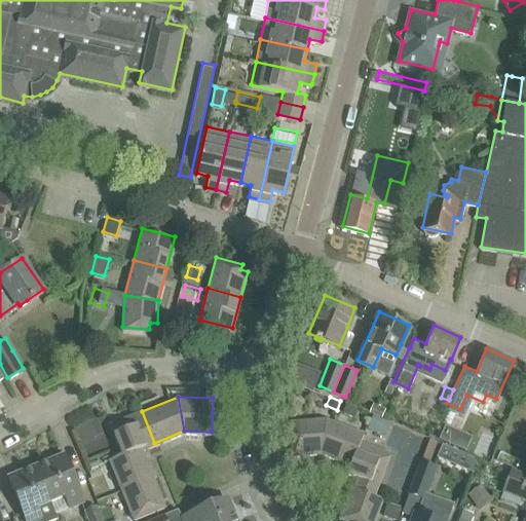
[(386,405),(374,400),(370,410),(383,415),(386,405)]
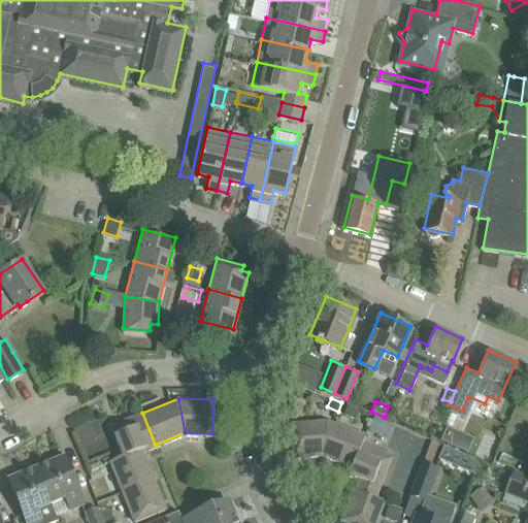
[(348,402),(344,412),(355,416),(359,406),(348,402)]
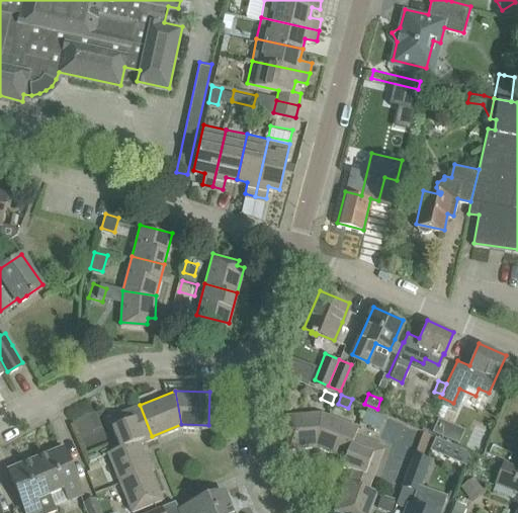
[(152,436),(140,405),(139,403),(108,415),(120,444),(140,441),(152,436)]
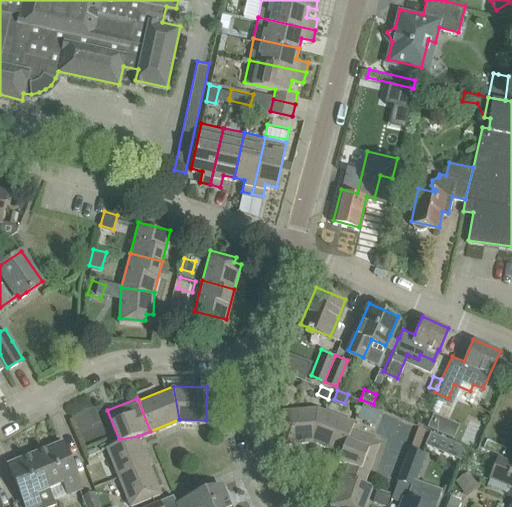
[(380,408),(363,402),(358,414),(376,421),(380,408)]
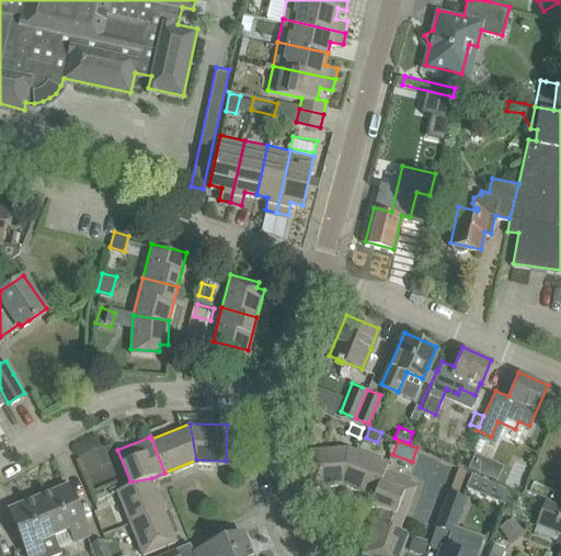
[(312,484),(342,481),(347,444),(310,447),(312,484)]
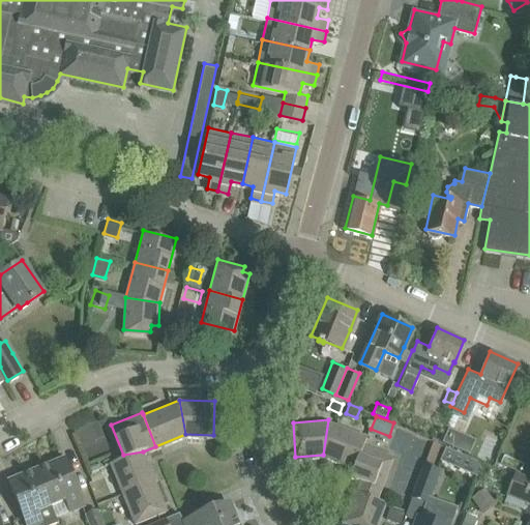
[(354,466),(363,443),(366,434),(328,419),(323,455),(354,466)]
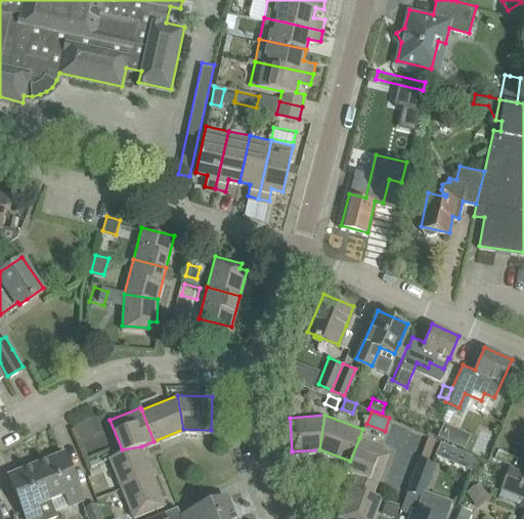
[(449,439),(455,425),(443,420),(437,434),(449,439)]
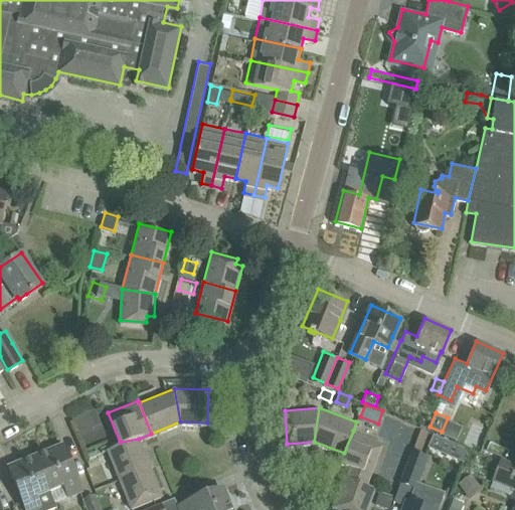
[(369,478),(376,459),(382,441),(353,431),(344,453),(340,461),(358,467),(356,473),(369,478)]
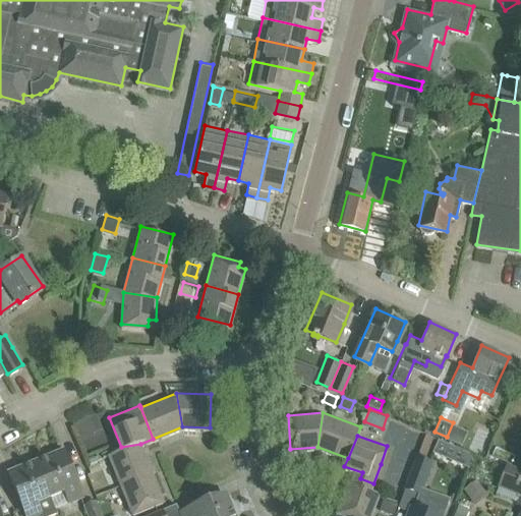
[(120,482),(152,469),(140,444),(121,447),(108,453),(120,482)]
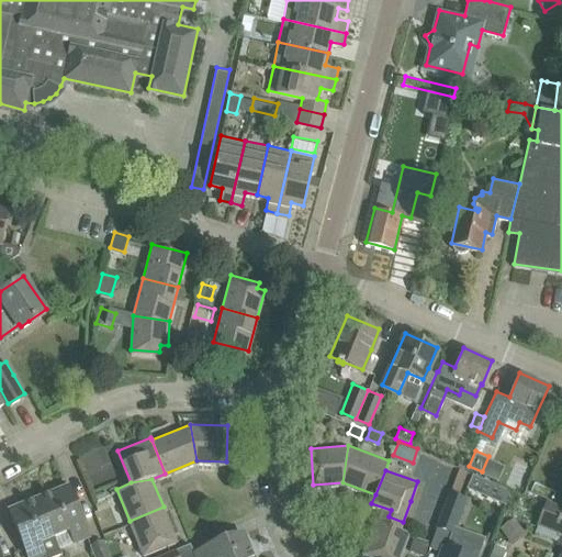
[(89,534),(76,503),(68,483),(38,496),(59,546),(76,539),(89,534)]
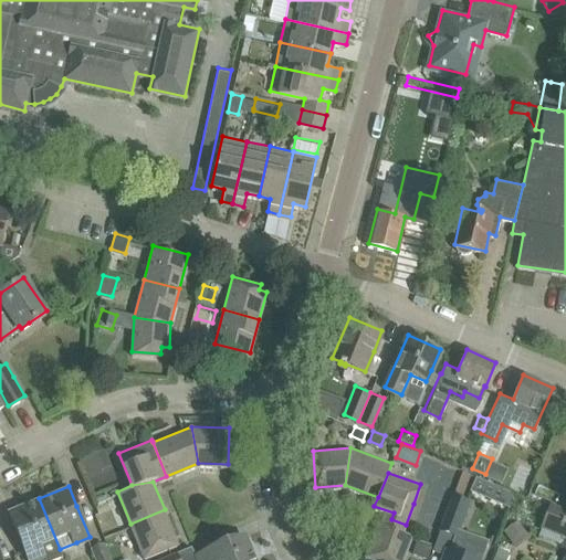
[(440,527),(457,532),(469,499),(453,493),(440,527)]
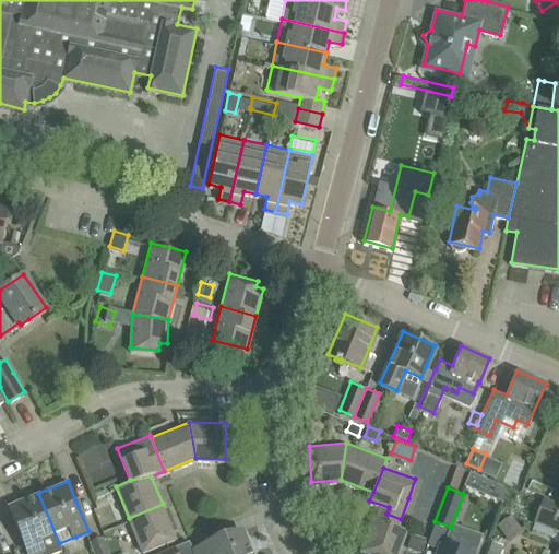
[(59,543),(38,493),(10,504),(26,546),(27,553),(48,553),(61,549),(59,543)]
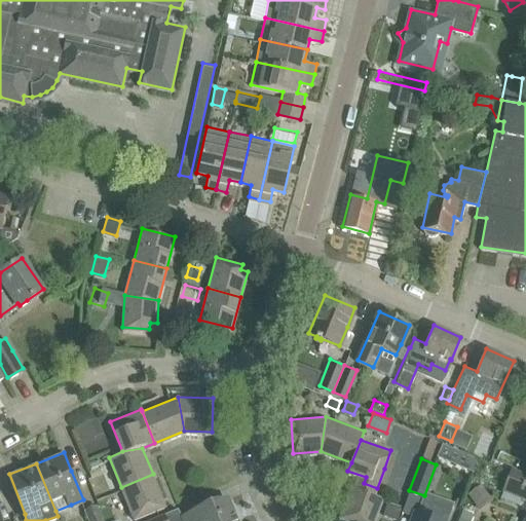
[(525,472),(511,467),(501,489),(503,489),(521,496),(525,498),(525,472)]
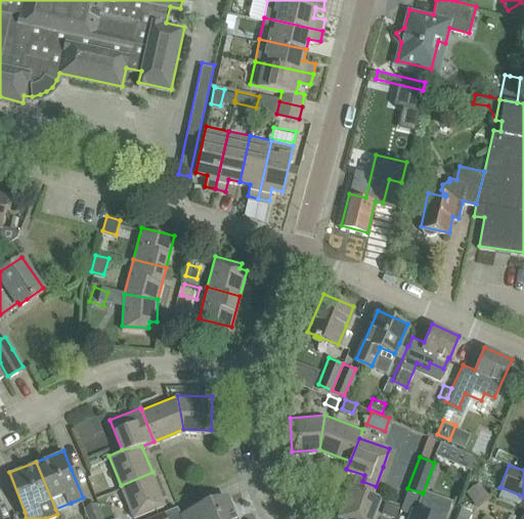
[(133,515),(165,503),(153,472),(121,485),(133,515)]
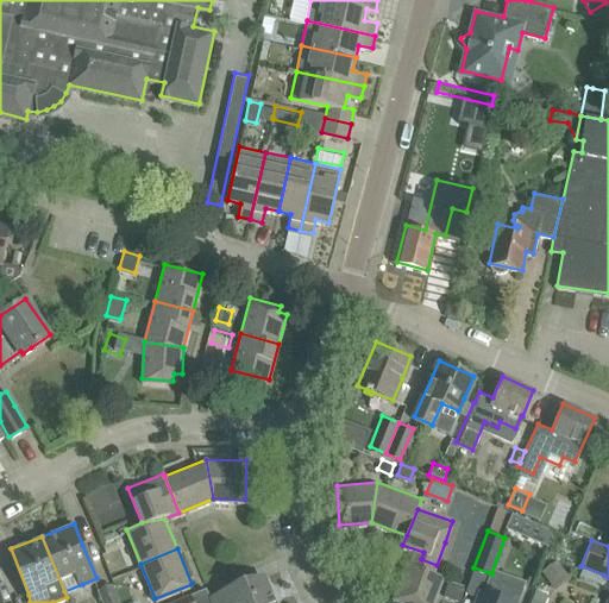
[(571,576),(558,558),(541,569),(554,588),(571,576)]
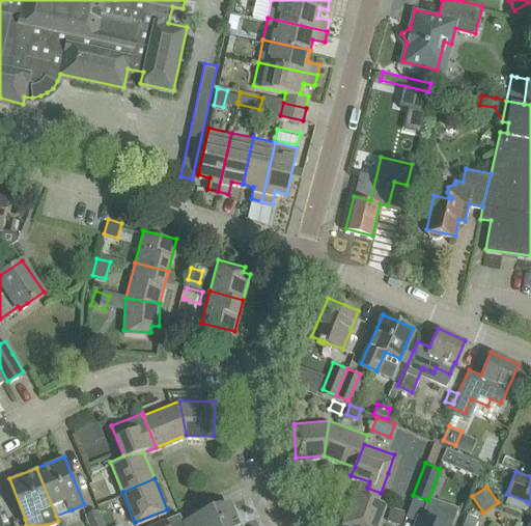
[(343,521),(358,525),(376,525),(387,501),(355,490),(343,521)]
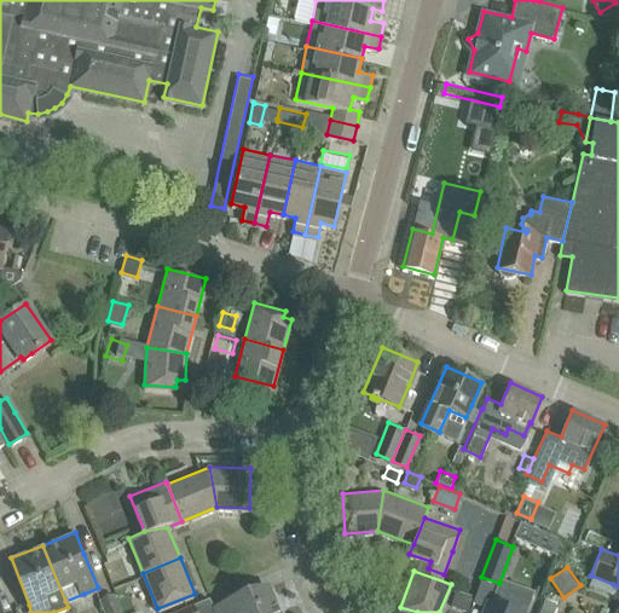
[(611,591),(613,584),(593,576),(590,582),(611,591)]
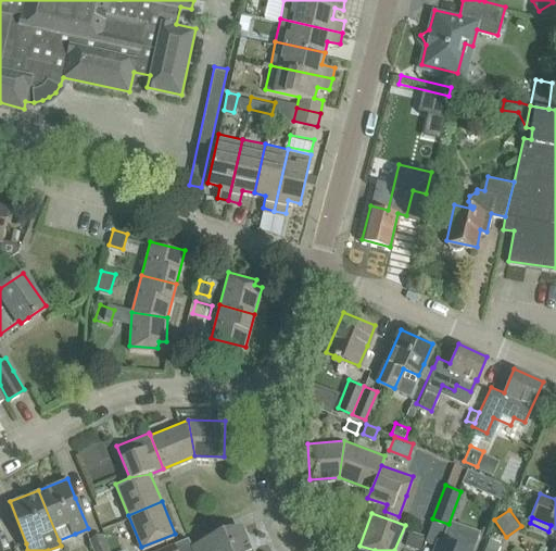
[(251,550),(240,525),(192,545),(194,550),(251,550)]
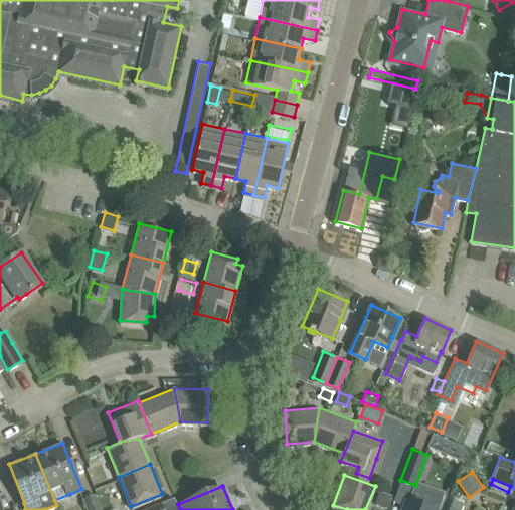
[(377,501),(388,506),(392,496),(381,491),(377,501)]
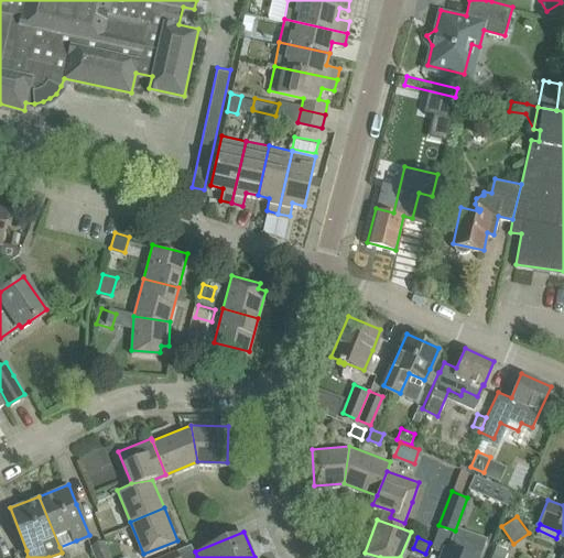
[(111,557),(105,538),(91,544),(96,557),(111,557)]
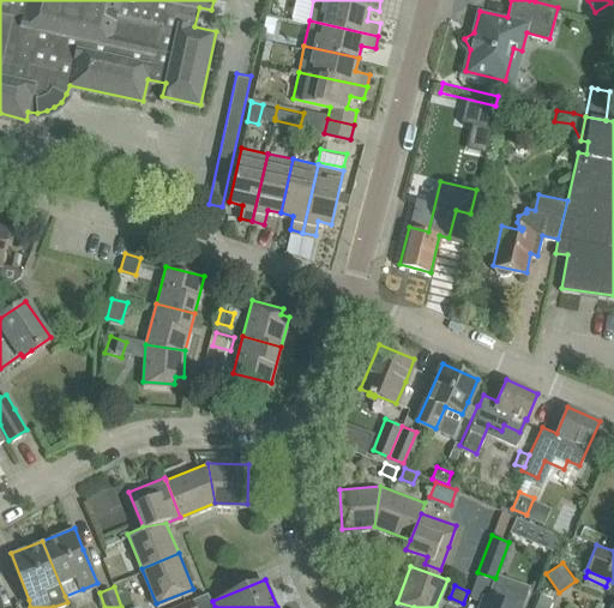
[(541,591),(534,607),(547,607),(553,596),(541,591)]
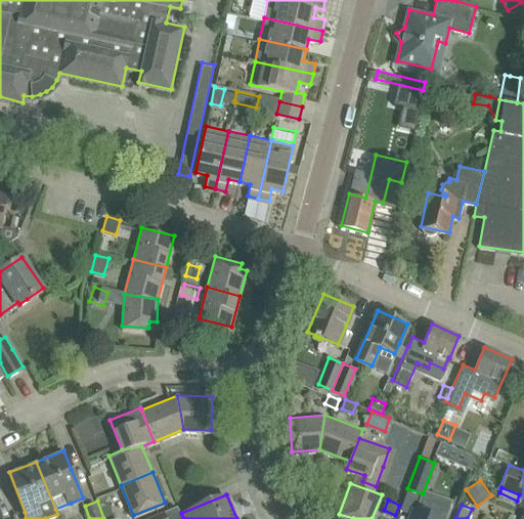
[(443,518),(415,508),(409,518),(443,518)]
